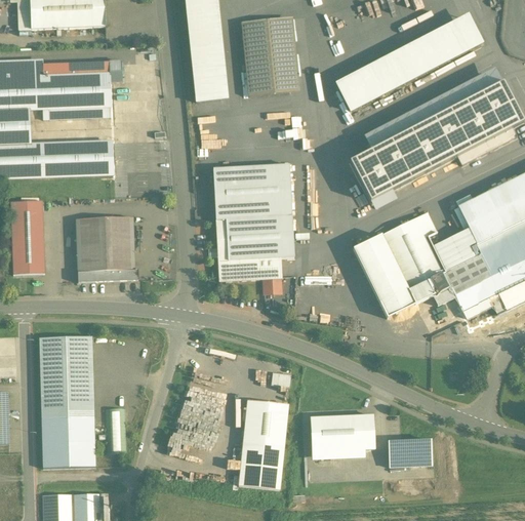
[(16,0),(18,29),(31,28),(29,0),(16,0)]
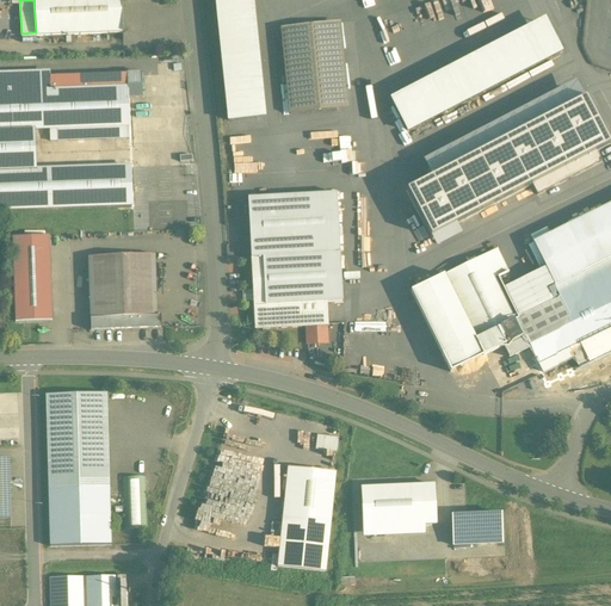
[(34,0),(36,32),(61,32),(61,35),(68,35),(68,31),(123,30),(121,0),(34,0)]
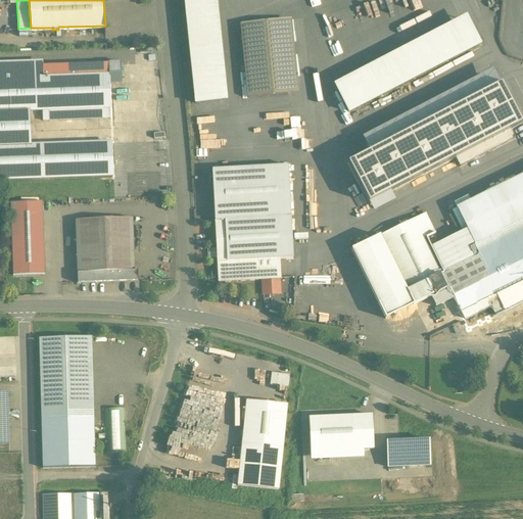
[(184,0),(195,100),(221,98),(209,0),(184,0)]
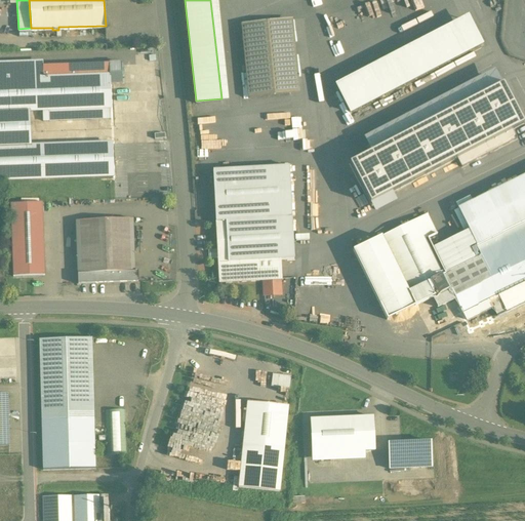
[(291,16),(241,22),(249,94),(298,89),(291,16)]
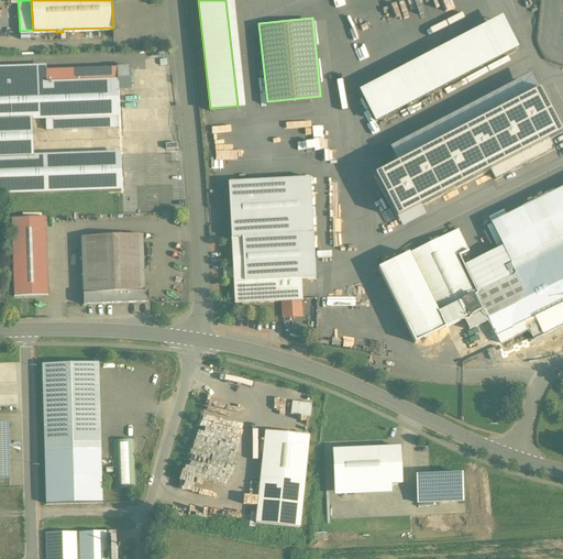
[(504,20),(362,94),(374,118),(516,44),(504,20)]
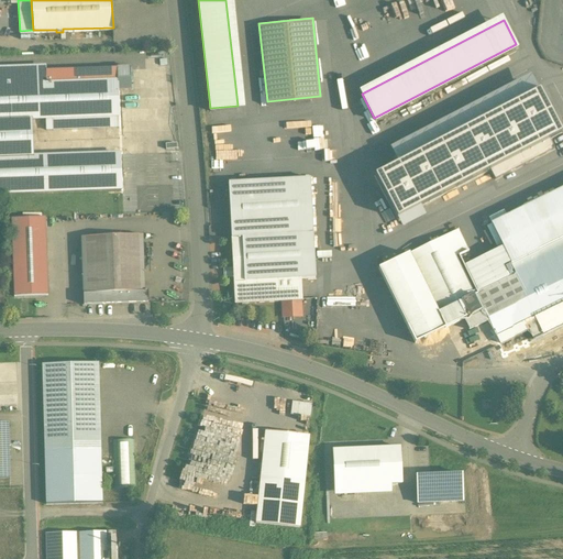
[(45,63),(7,65),(8,81),(48,80),(47,78),(50,78),(50,69),(45,69),(45,63)]
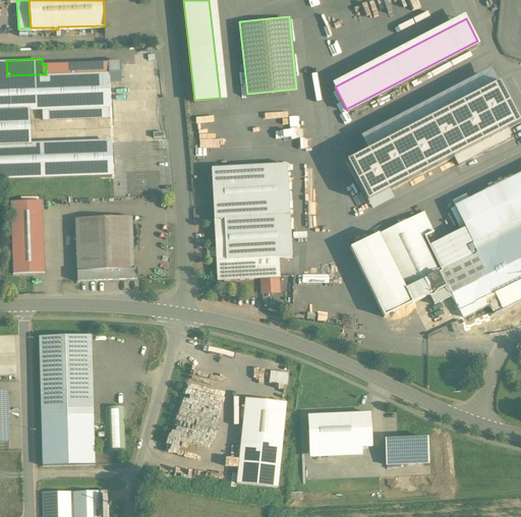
[(0,59),(0,175),(50,173),(112,171),(111,139),(49,141),(31,141),(30,108),(43,107),(43,117),(110,114),(109,80),(121,79),(120,59),(108,59),(108,61),(46,64),(46,72),(44,72),(45,74),(7,75),(6,60),(0,59)]
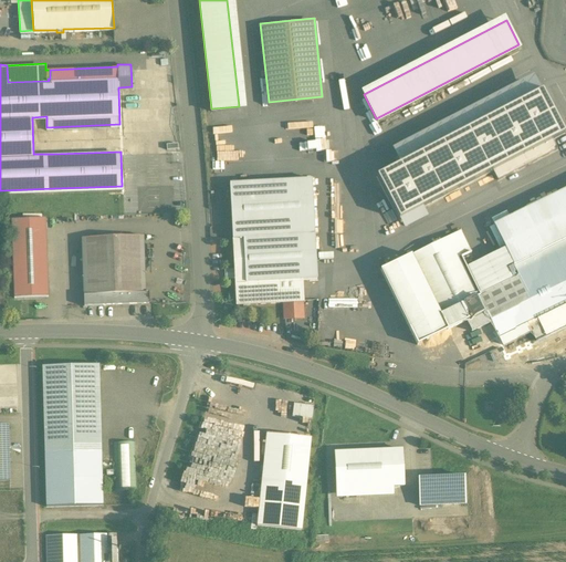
[(399,216),(563,129),(541,87),(377,174),(399,216)]
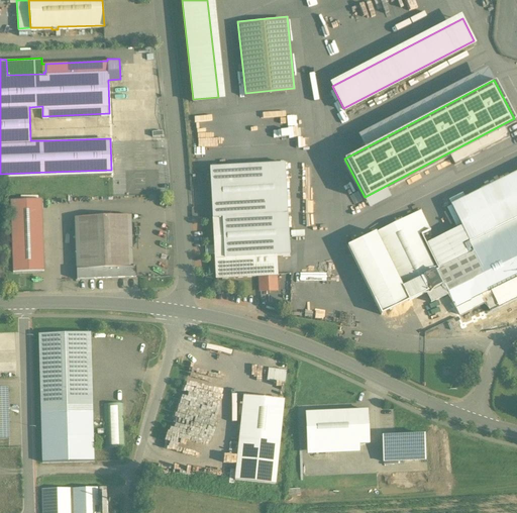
[(284,161),(209,165),(215,276),(275,273),(277,273),(276,252),(289,252),(284,161)]
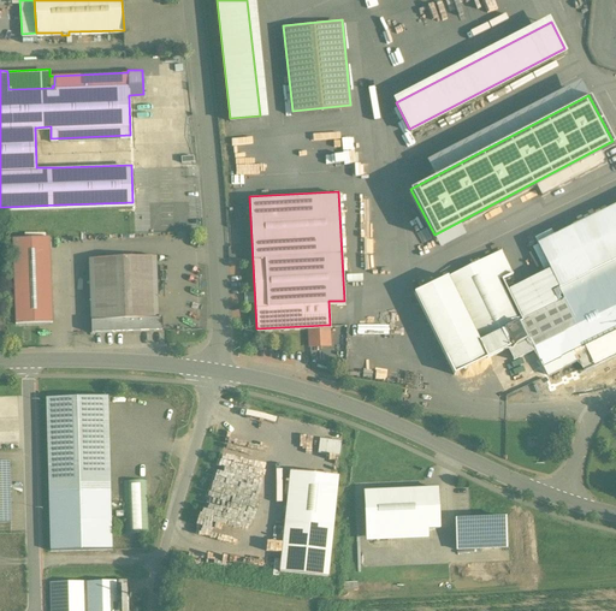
[(615,201),(537,241),(558,286),(615,257),(615,201)]
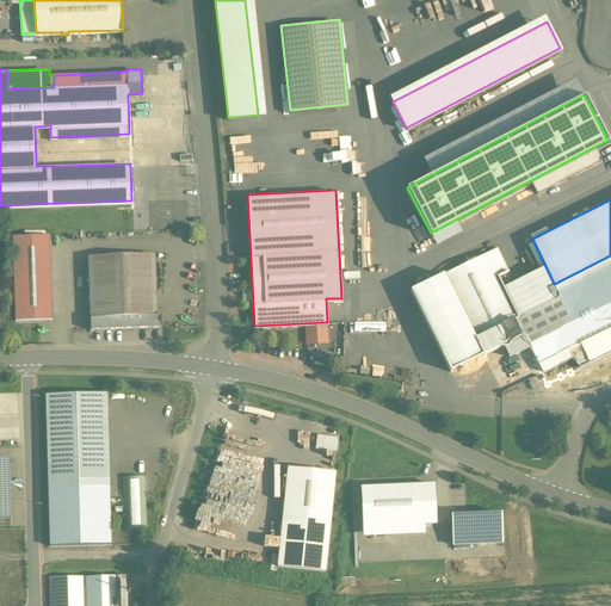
[(49,232),(12,233),(16,317),(51,316),(49,232)]
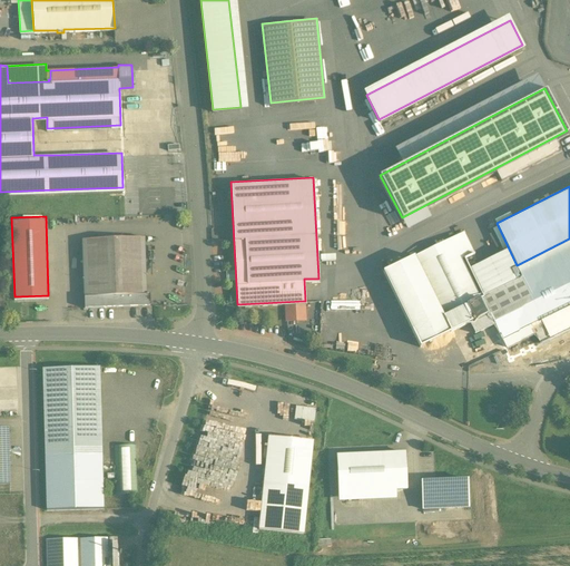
[(463,230),(413,254),(442,314),(467,302),(474,318),(485,312),(478,296),(482,294),(463,255),(473,250),(463,230)]
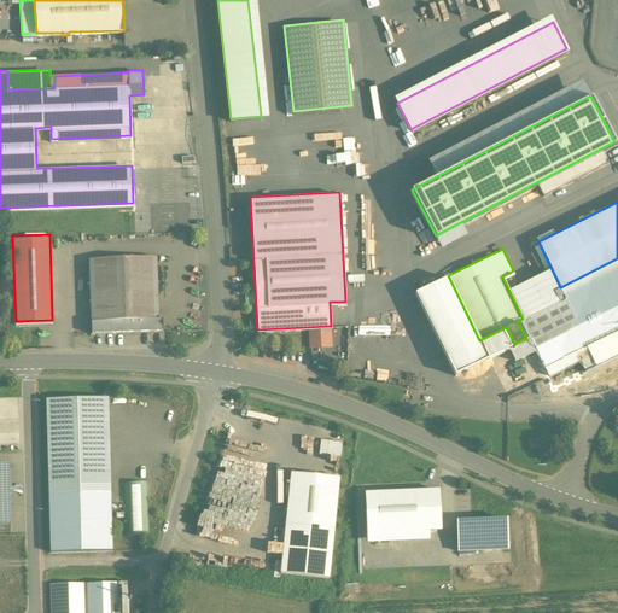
[(89,257),(92,331),(162,328),(162,315),(158,315),(156,255),(89,257)]
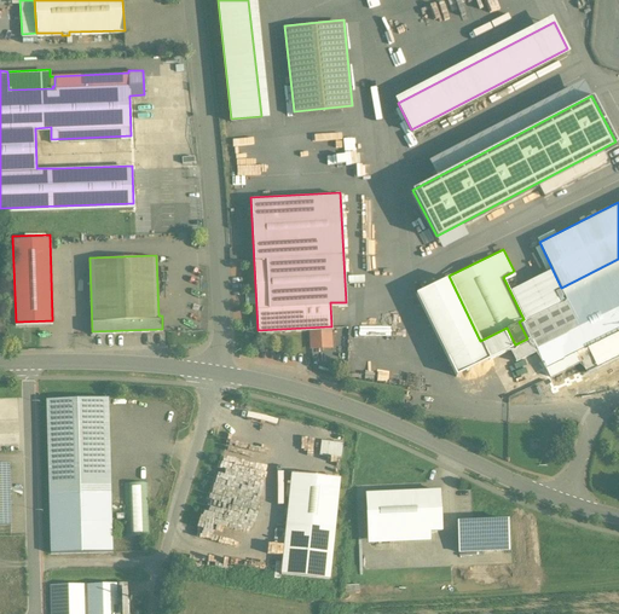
[(618,259),(561,288),(583,331),(594,353),(599,364),(618,353),(618,259)]
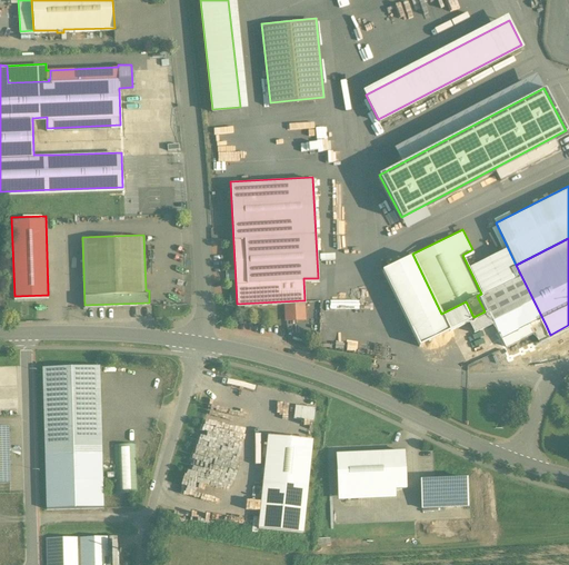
[(441,314),(412,254),(382,268),(419,344),(449,329),(441,314)]
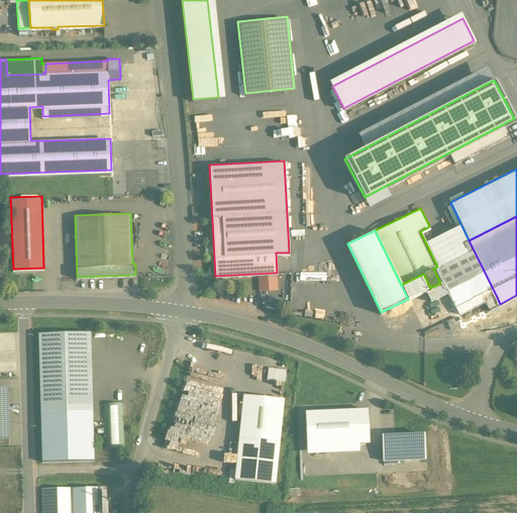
[(275,273),(259,274),(260,288),(276,287),(275,273)]
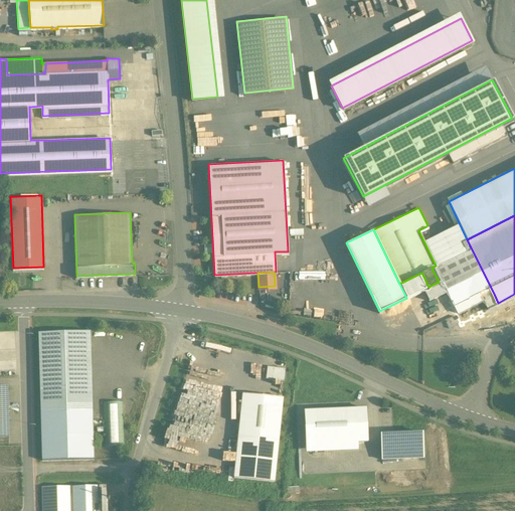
[(421,273),(399,284),(406,298),(428,287),(421,273)]
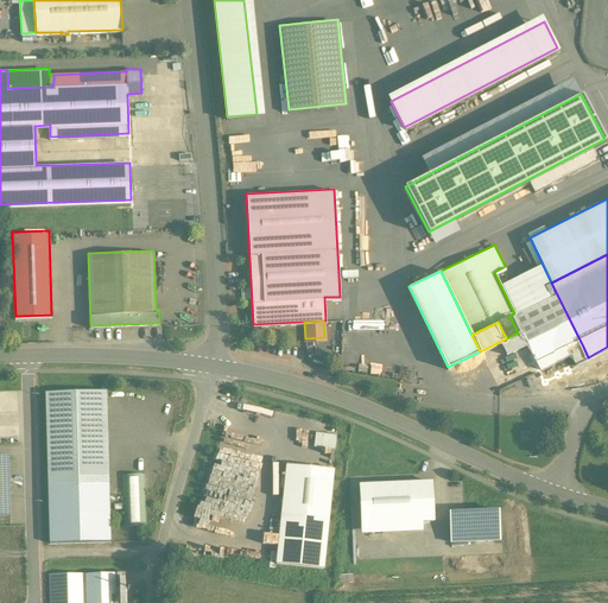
[(572,325),(529,346),(539,367),(571,351),(583,347),(572,325)]
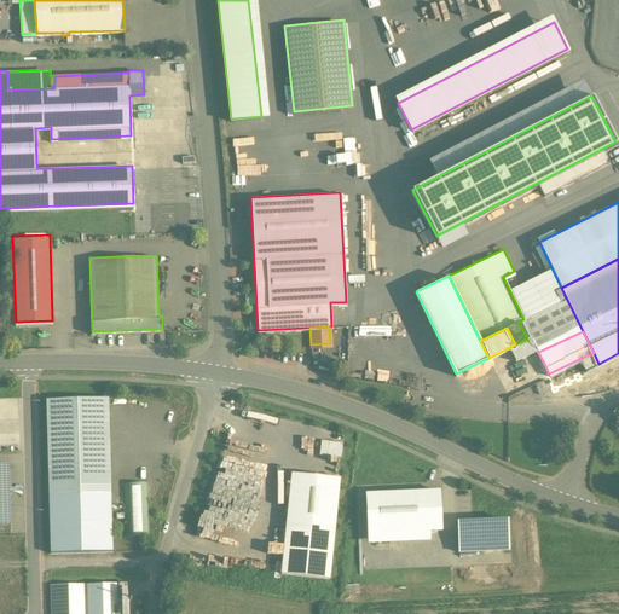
[(594,353),(582,358),(586,369),(599,364),(594,353)]
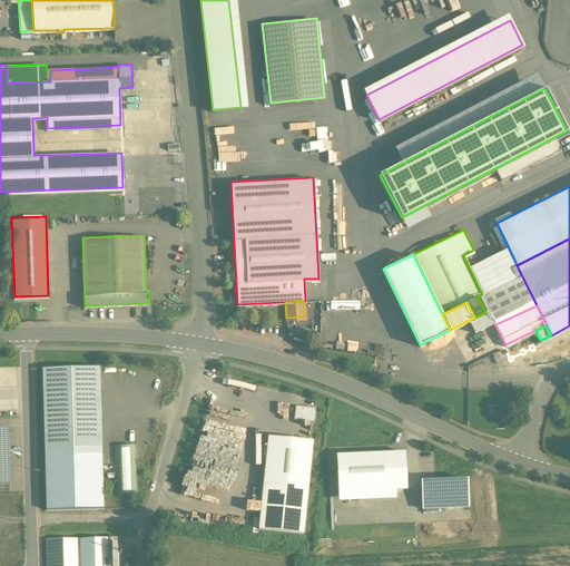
[(98,364),(42,366),(46,507),(102,506),(98,364)]
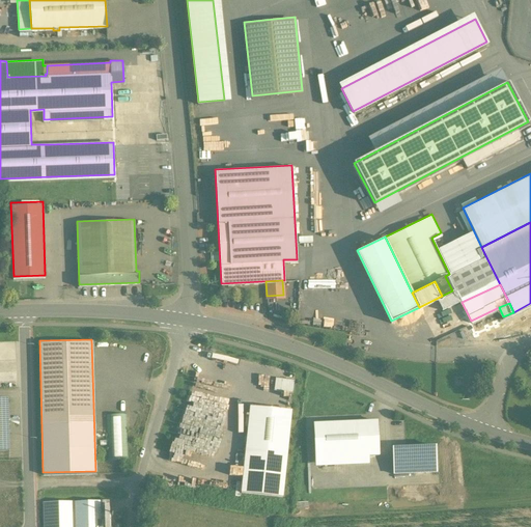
[(294,378),(275,376),(273,388),(291,390),(294,378)]
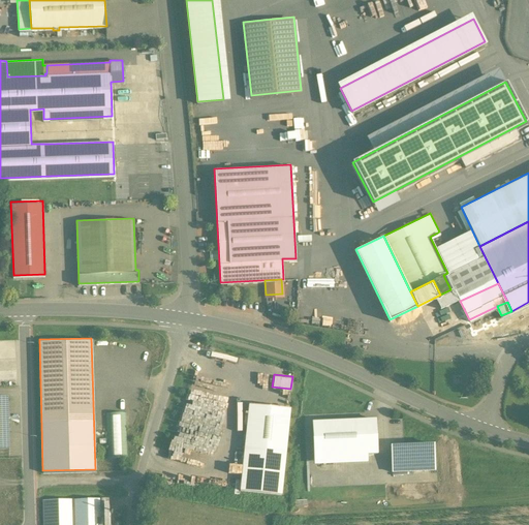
[(7,395),(0,394),(0,446),(8,446),(7,395)]
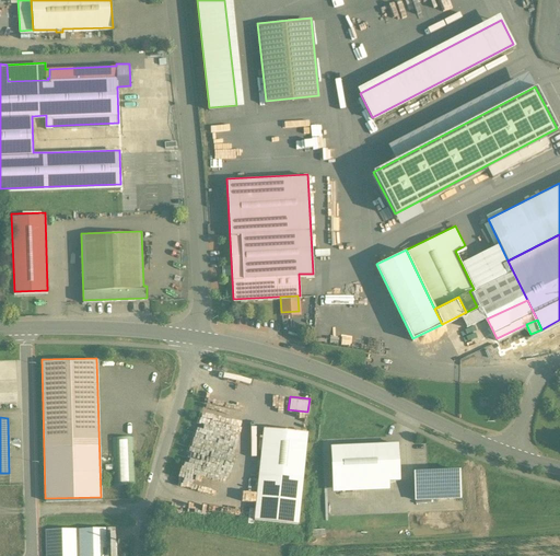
[(263,426),(258,474),(302,478),(307,430),(263,426)]
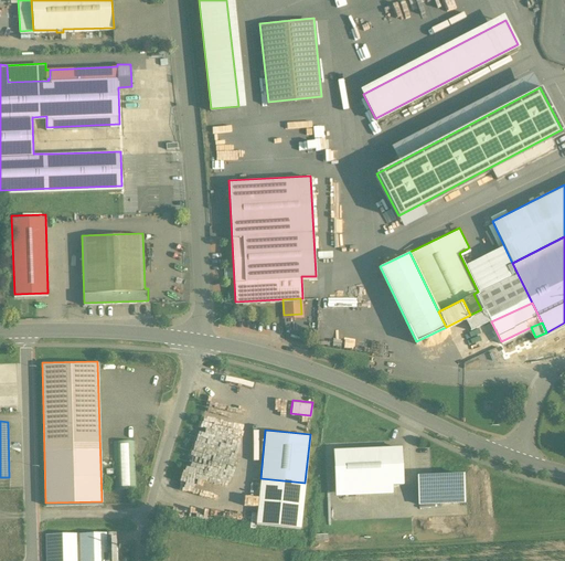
[(132,441),(115,442),(119,488),(136,487),(132,441)]
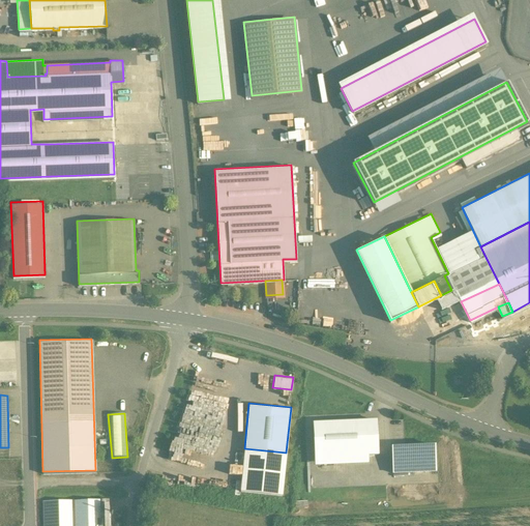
[(376,417),(313,420),(315,463),(367,461),(367,453),(378,453),(376,417)]
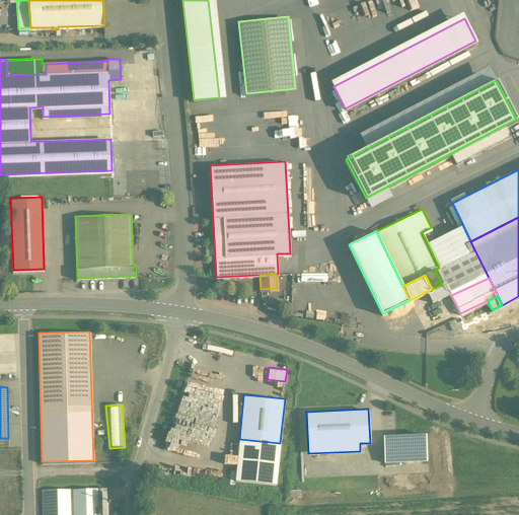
[(383,435),(384,460),(426,458),(425,434),(383,435)]
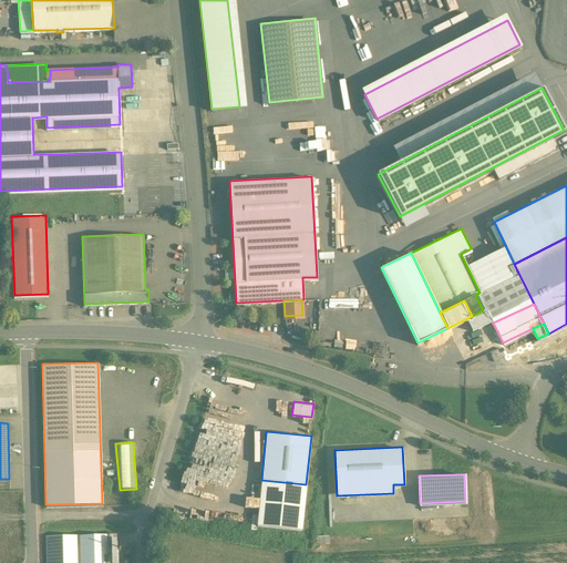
[(306,484),(261,480),(256,524),(301,529),(306,484)]
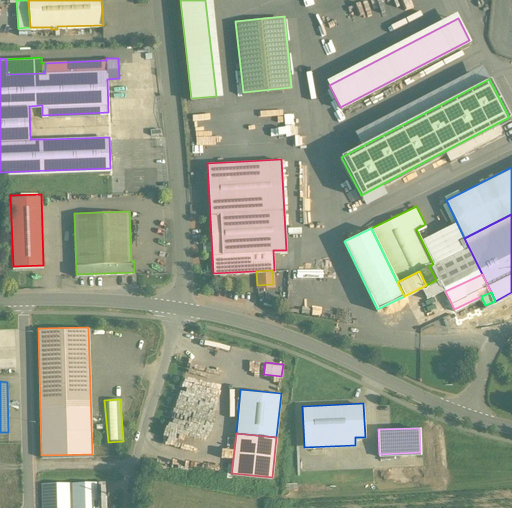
[(105,507),(105,480),(42,481),(42,507),(105,507)]
